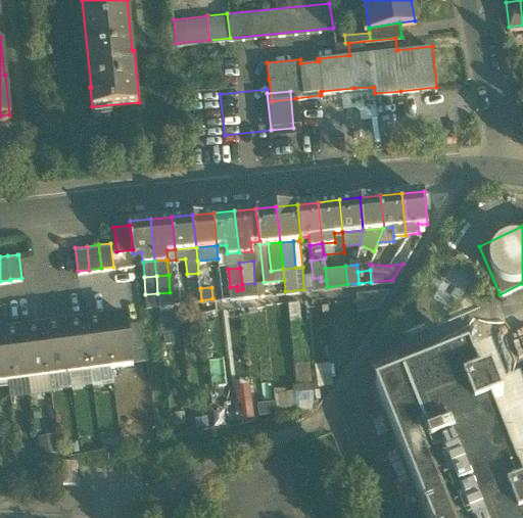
[(355,290),(357,308),(377,305),(388,287),(355,290)]
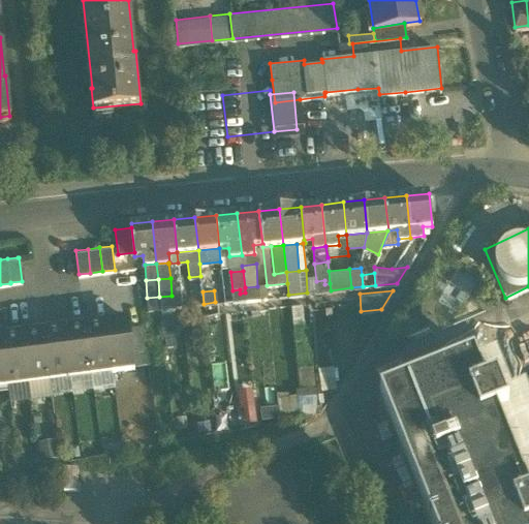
[(173,307),(172,296),(159,297),(160,308),(173,307)]
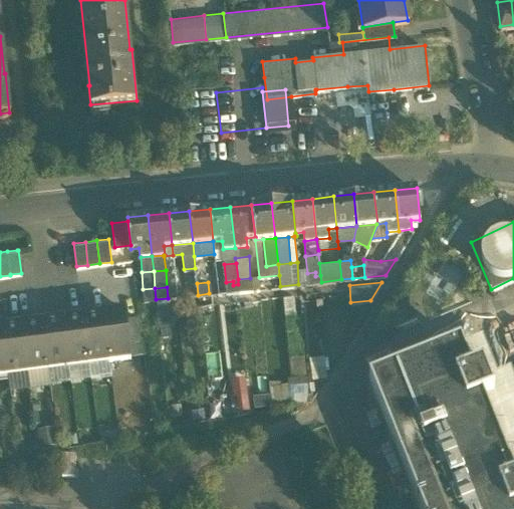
[(156,299),(155,288),(143,289),(144,300),(156,299)]
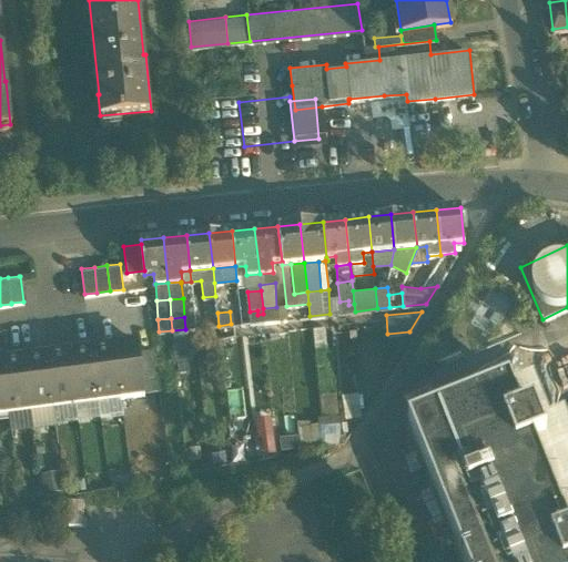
[(506,319),(503,320),(500,325),(501,328),(506,330),(509,328),(511,325),(510,320),(506,319)]
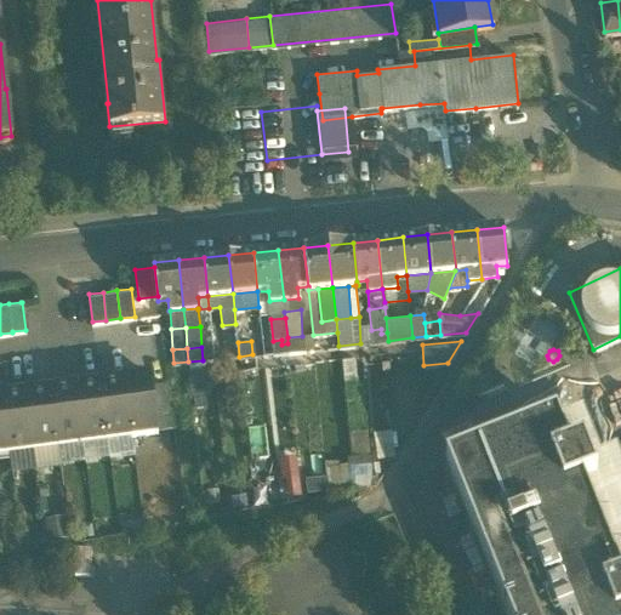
[(355,354),(341,356),(343,379),(357,377),(355,354)]
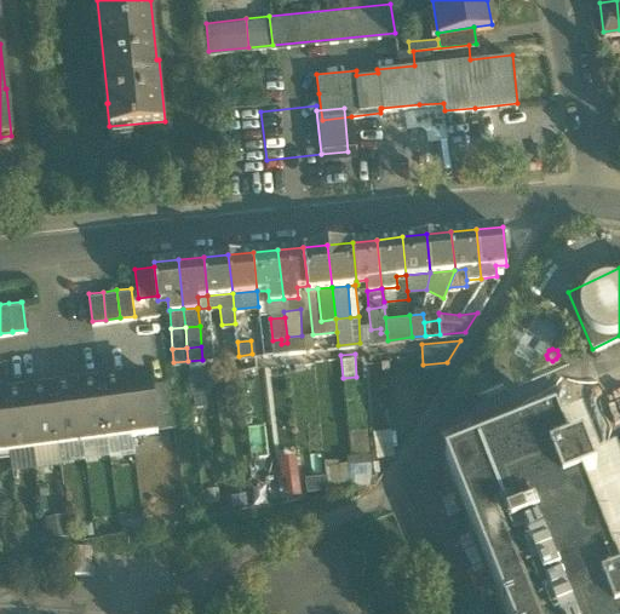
[(204,367),(189,368),(191,392),(206,391),(204,367)]
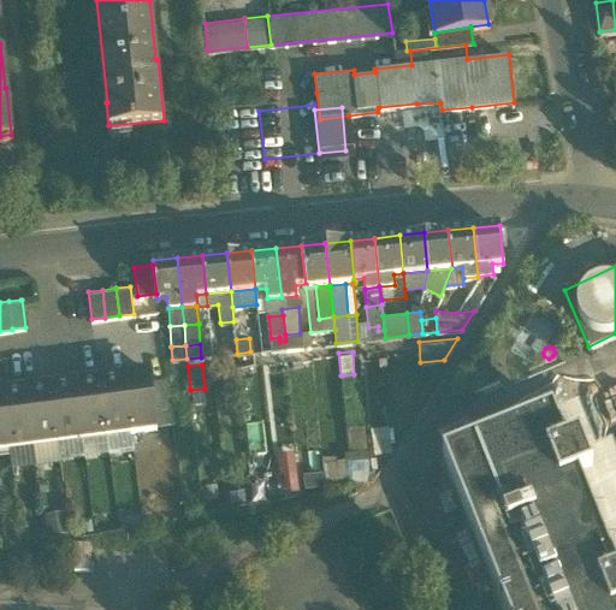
[(467,377),(473,390),(499,378),(493,365),(467,377)]
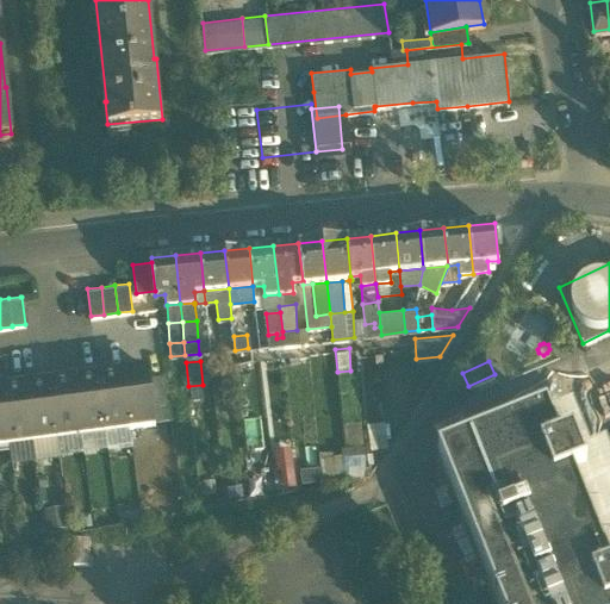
[(147,365),(122,368),(129,424),(154,421),(153,405),(149,377),(147,365)]
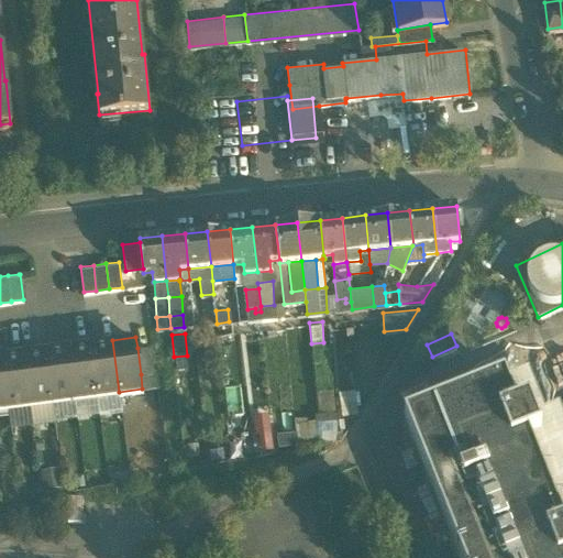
[(112,340),(90,342),(97,395),(119,392),(112,340)]
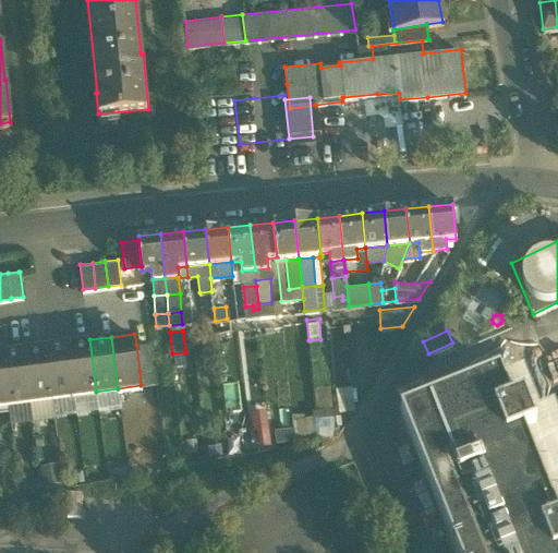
[(89,339),(68,343),(74,394),(96,392),(89,339)]
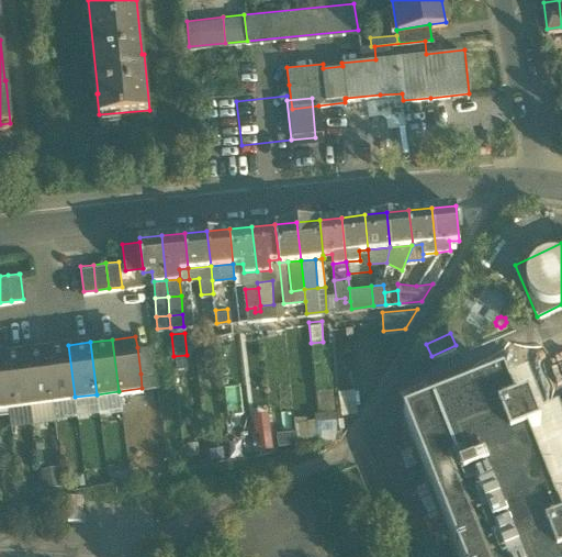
[(68,345),(46,347),(53,400),(75,397),(68,345)]
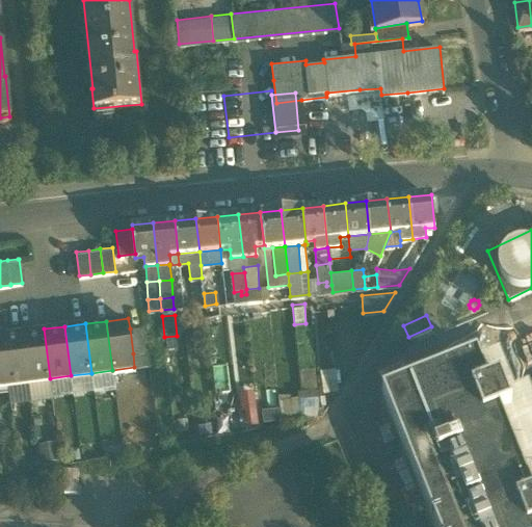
[(130,328),(133,353),(145,351),(142,326),(130,328)]
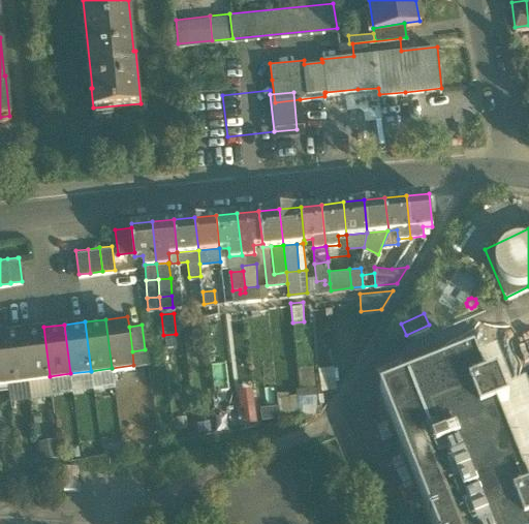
[(43,327),(22,330),(28,379),(50,376),(43,327)]
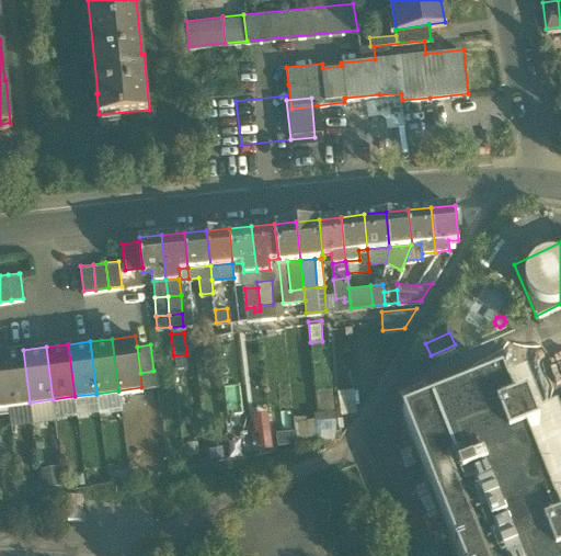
[(23,350),(1,352),(8,405),(30,403),(23,350)]
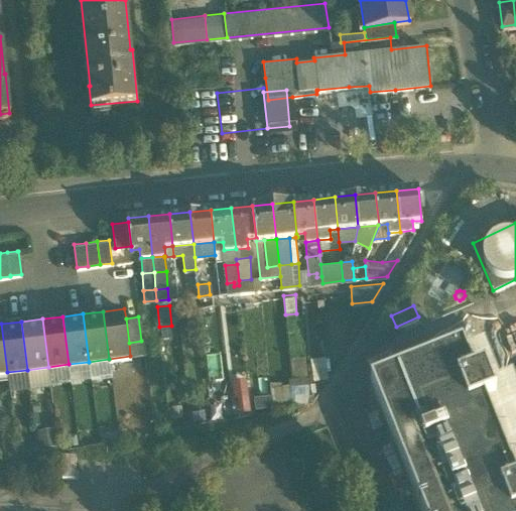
[(484,333),(462,342),(473,369),(484,365),(494,392),(483,396),(515,477),(515,476),(515,375),(512,365),(499,370),(484,333)]
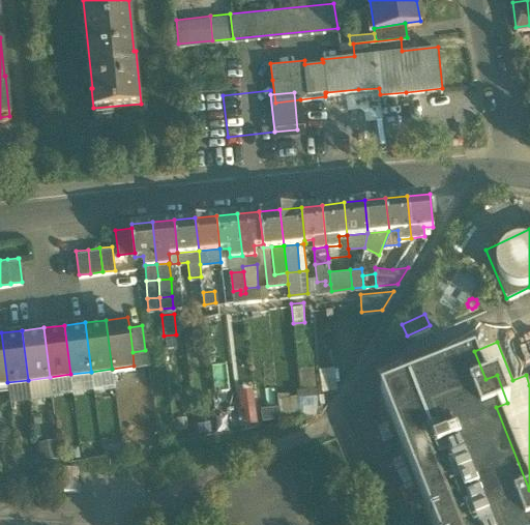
[(133,352),(134,366),(147,363),(145,350),(133,352)]
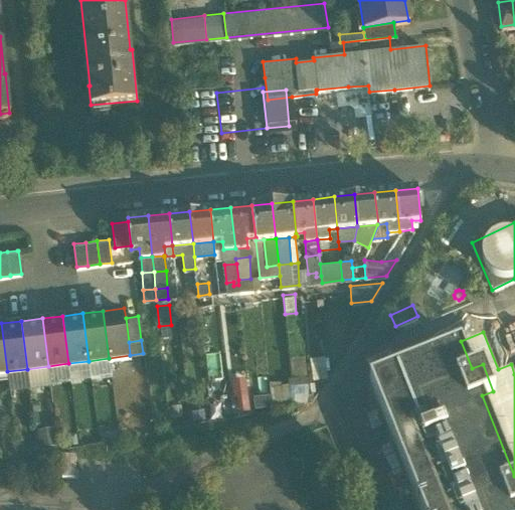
[(514,509),(514,475),(514,476),(482,395),(493,391),(483,364),(472,368),(461,341),(461,340),(416,358),(370,376),(369,376),(421,509),(514,509)]
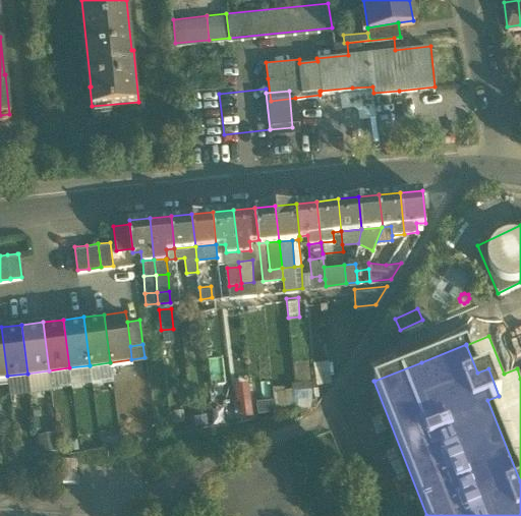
[(374,381),(421,362),(417,352),(370,369),(374,381)]
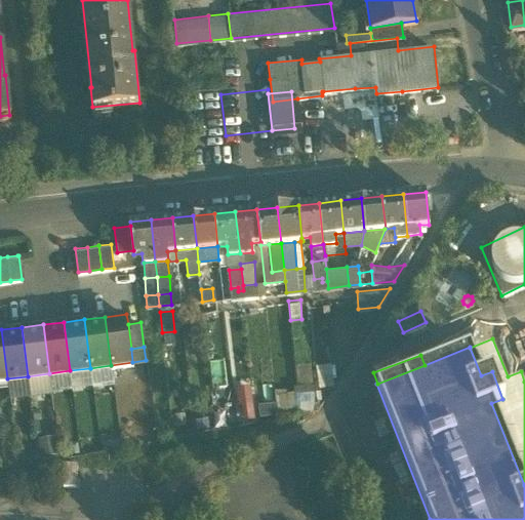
[(317,385),(333,383),(331,361),(315,363),(317,385)]
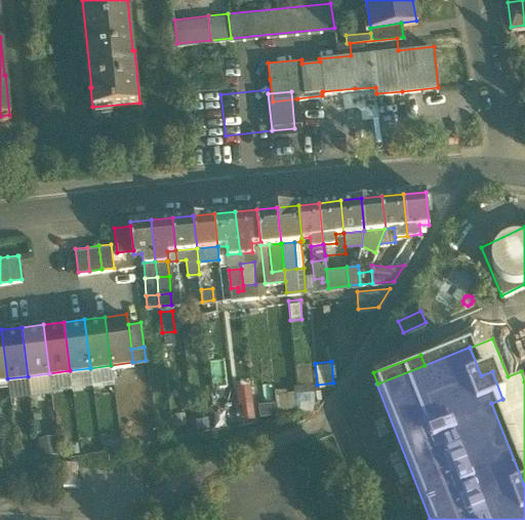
[(90,368),(92,385),(113,382),(111,365),(90,368)]
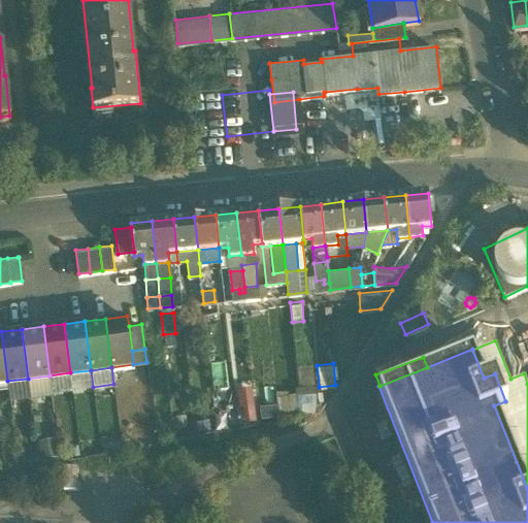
[(70,372),(72,389),(93,387),(91,370),(70,372)]
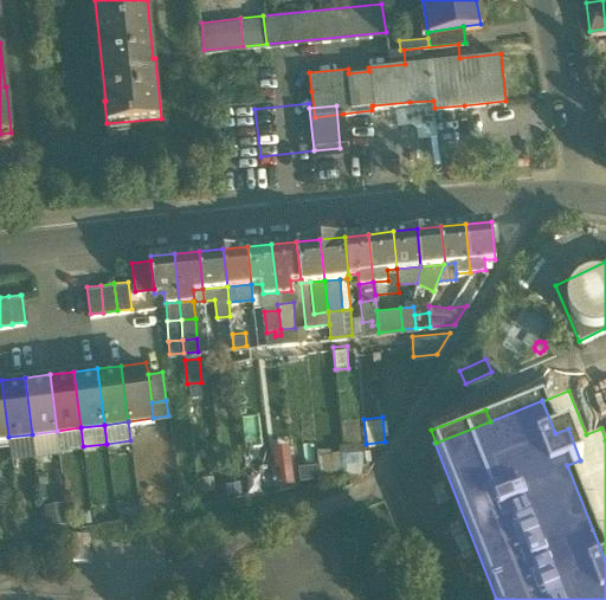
[(57,431),(59,449),(83,446),(81,427),(57,431)]
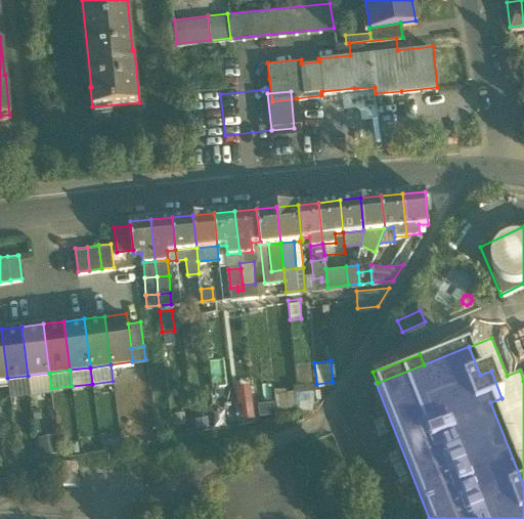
[(28,376),(31,393),(51,390),(51,388),(49,373),(28,376)]
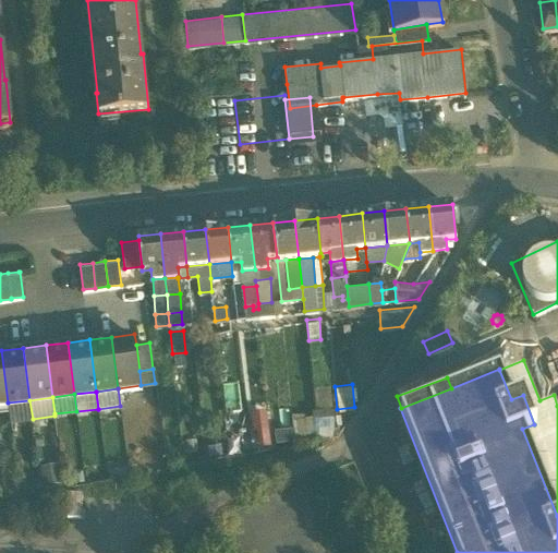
[(33,419),(29,400),(8,403),(10,421),(33,419)]
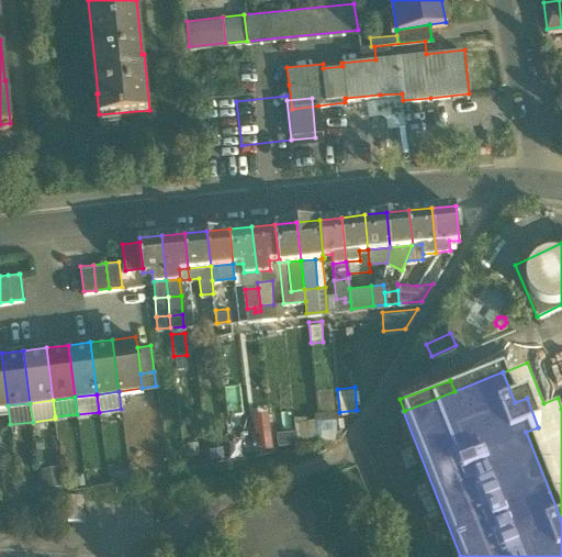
[(259,447),(272,446),(269,409),(253,411),(254,430),(258,430),(259,447)]
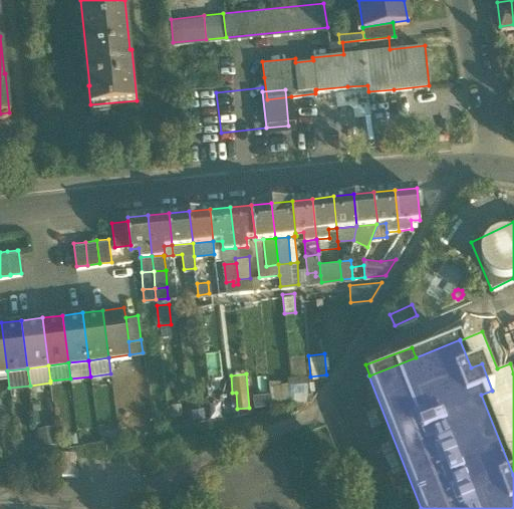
[(253,406),(271,405),(270,392),(252,393),(253,406)]
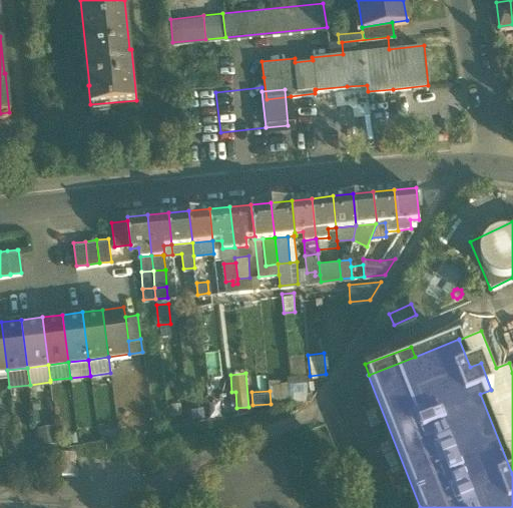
[(40,449),(57,446),(54,423),(36,425),(40,449)]
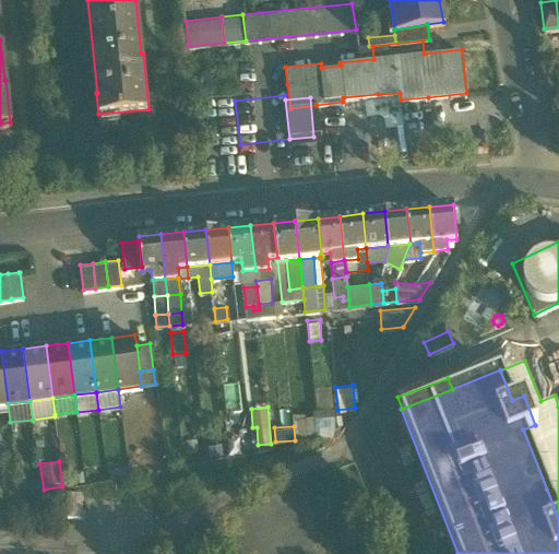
[(67,515),(81,516),(82,491),(69,490),(67,515)]
